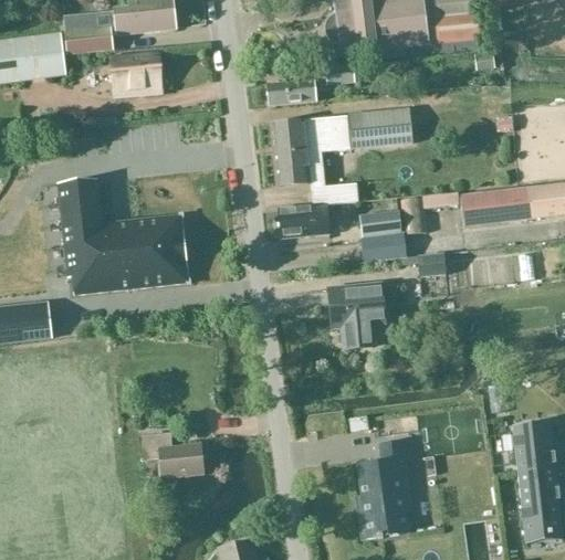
[(117,33),(178,28),(175,0),(128,0),(129,6),(115,8),(117,33)]
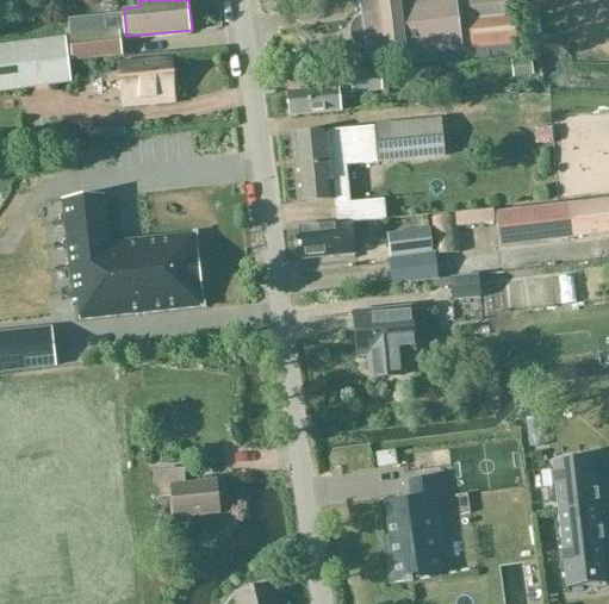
[(370,57),(416,51),(417,60),(439,57),(437,49),(472,45),(473,56),(491,54),(491,53),(517,49),(516,39),(520,39),(516,11),(471,16),(468,0),(361,0),(362,7),(359,8),(356,11),(354,12),(352,16),(350,18),(349,20),(349,24),(349,26),(350,30),(352,32),(353,36),(355,37),(358,39),(361,41),(364,42),(367,42),(370,57)]
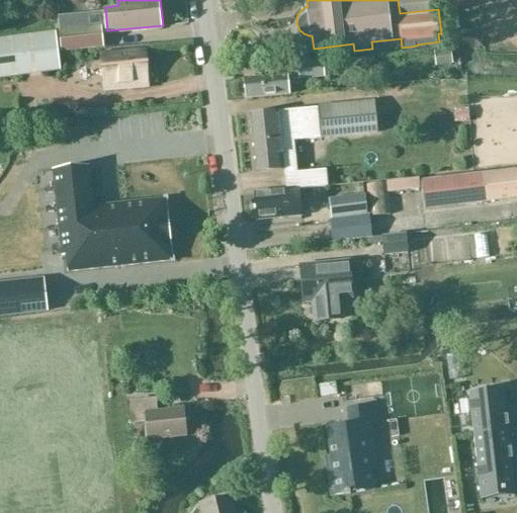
[(103,44),(101,21),(60,25),(62,48),(103,44)]
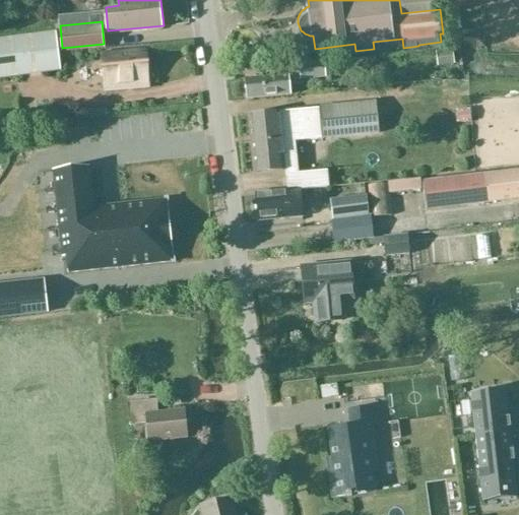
[(0,75),(61,68),(55,29),(0,37),(0,75)]
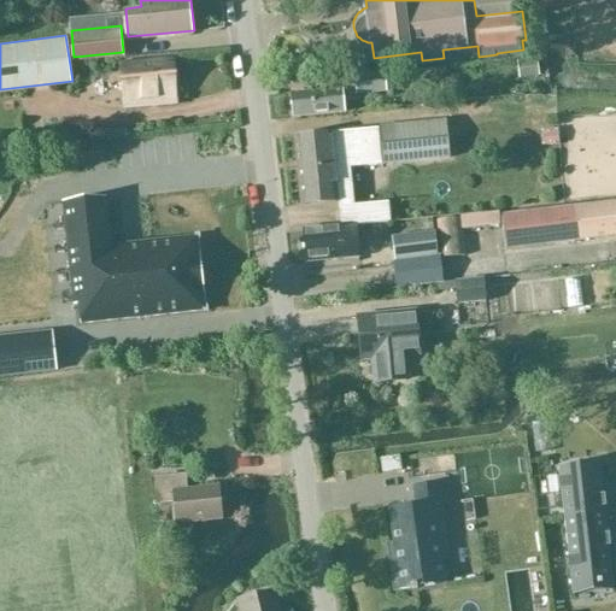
[(124,106),(177,100),(171,54),(119,62),(124,106)]
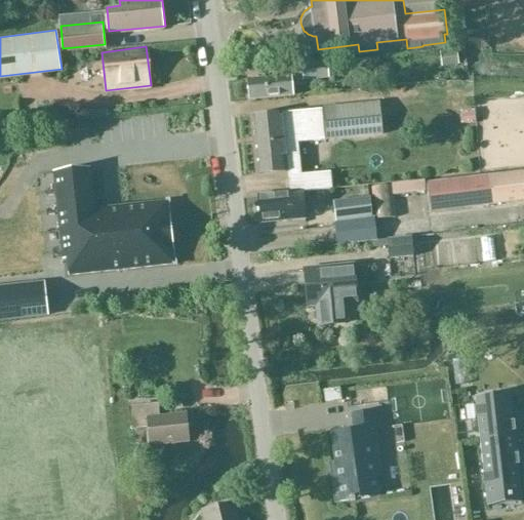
[(443,62),(459,60),(458,48),(442,50),(443,62)]
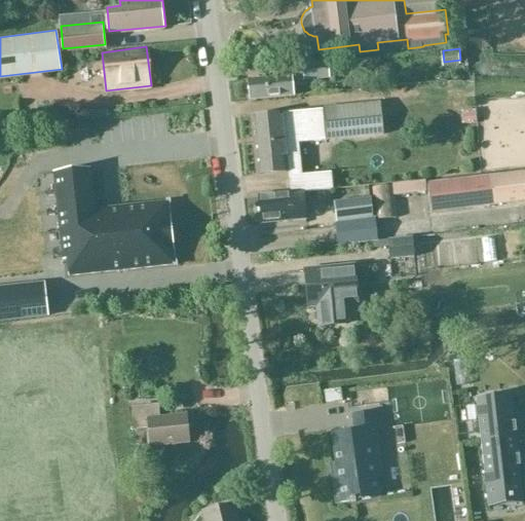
[(328,58),(302,61),(304,78),(305,78),(331,75),(328,58)]
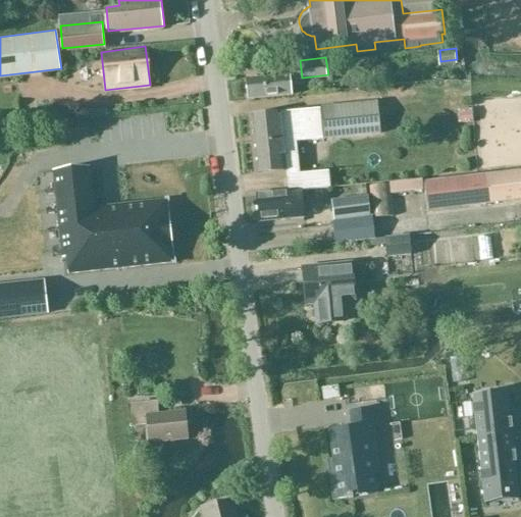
[(291,70),(247,75),(249,97),(293,92),(292,82),(304,81),(303,78),(302,78),(300,60),(290,62),(291,70)]
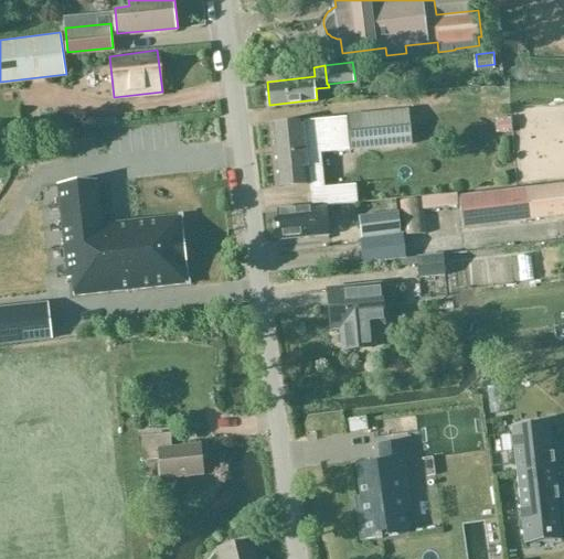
[(225,101),(227,89),(210,88),(209,99),(225,101)]
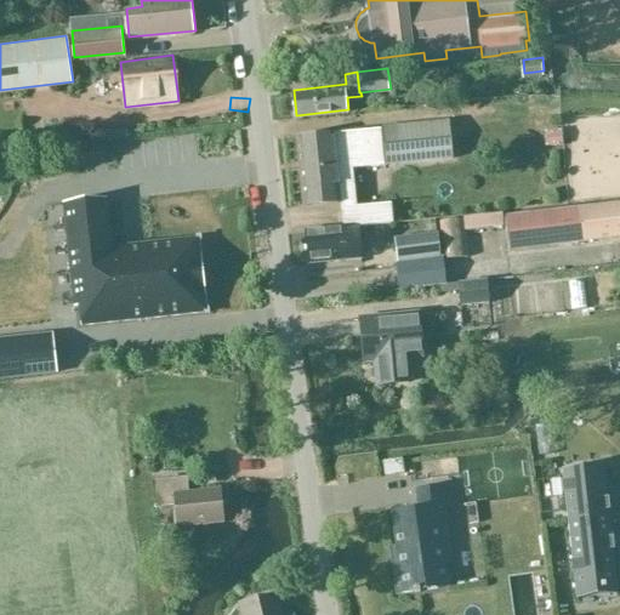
[(299,171),(353,165),(455,154),(450,119),(295,134),(299,171)]
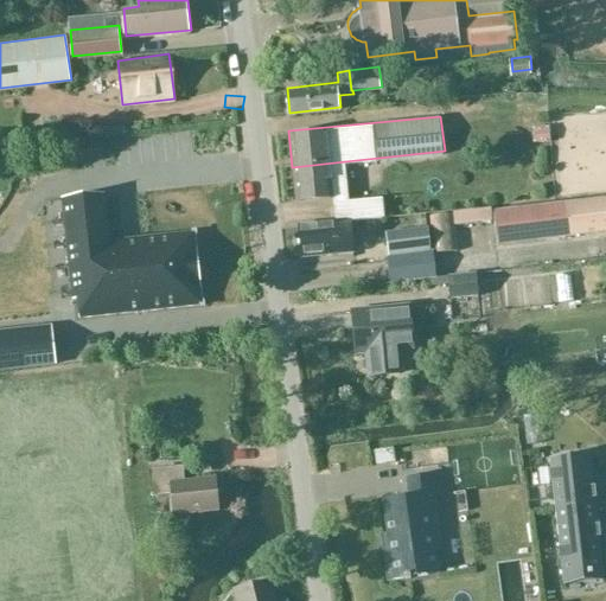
[(125,121),(106,123),(106,133),(126,130),(125,121)]
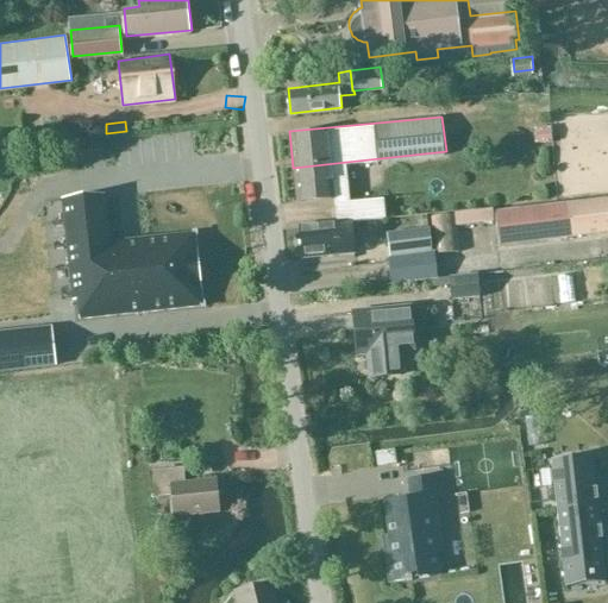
[(553,123),(540,124),(541,138),(553,137),(553,123)]
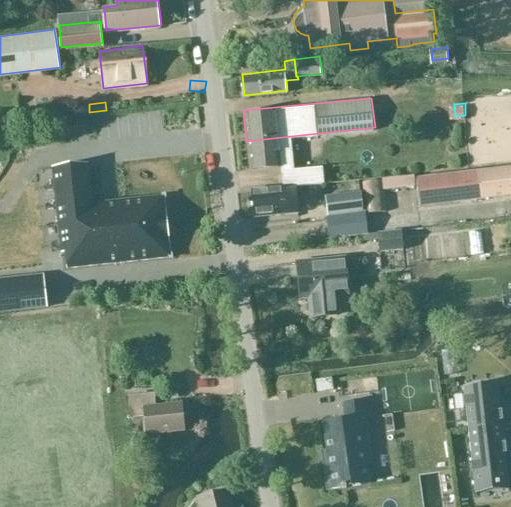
[(284,185),(296,184),(324,181),(323,165),(294,167),(291,136),(246,141),(249,168),(282,165),(284,184),(284,185)]
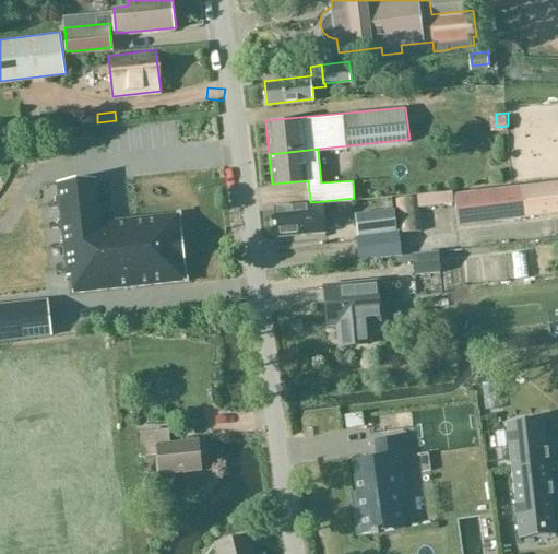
[(188,280),(180,212),(96,223),(91,177),(57,180),(66,273),(71,273),(73,291),(188,280)]
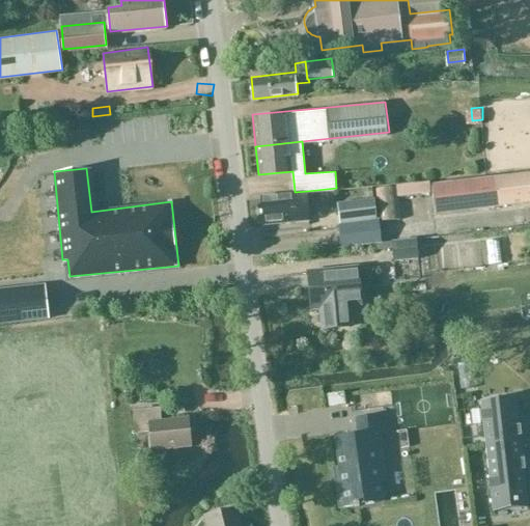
[(436,212),(529,200),(529,169),(433,182),(435,202),(436,212)]
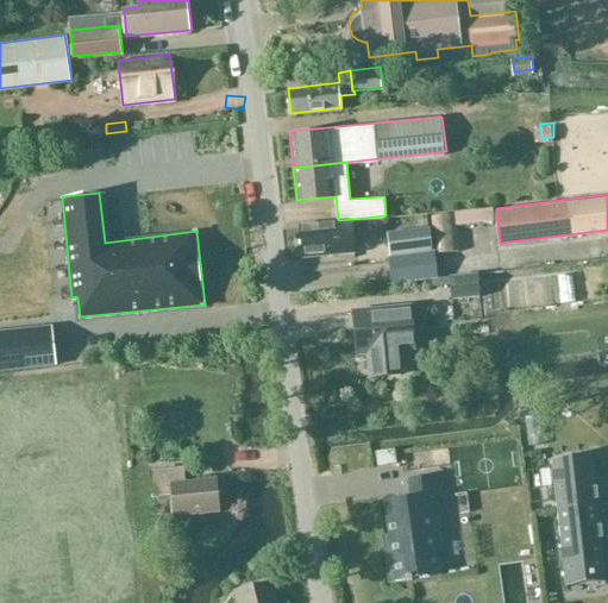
[(453,208),(455,221),(494,218),(493,205),(453,208)]
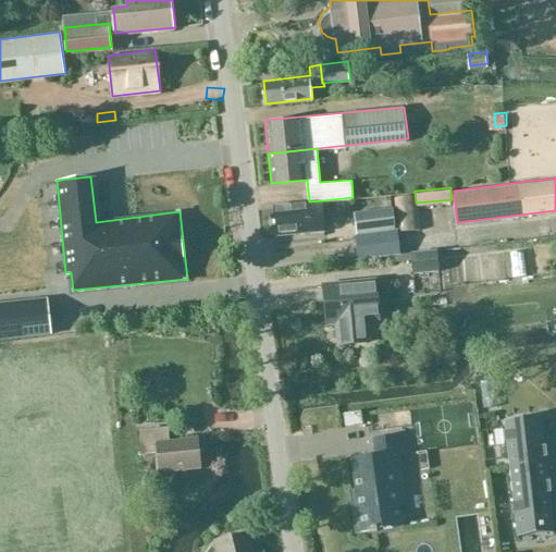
[(418,227),(416,203),(415,191),(395,193),(399,229),(403,228),(418,227)]
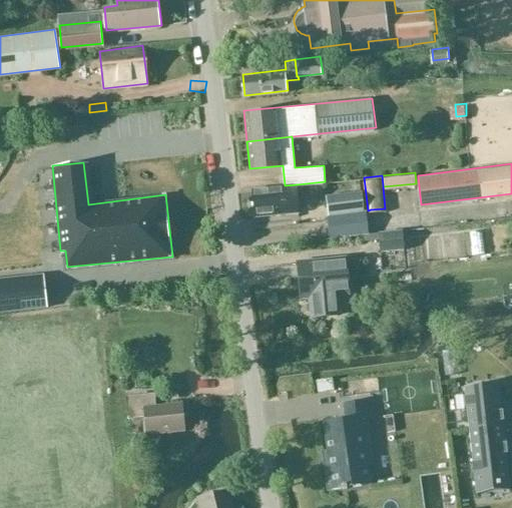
[(254,217),(300,211),(297,184),(285,185),(285,184),(253,187),(254,217)]
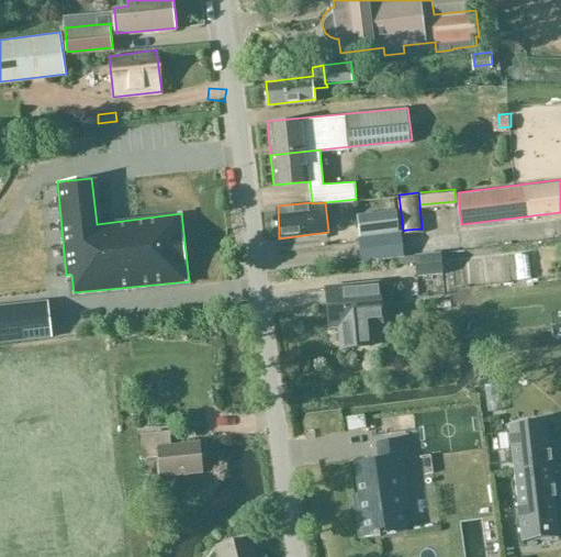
[(360,233),(397,229),(395,208),(358,211),(360,233)]
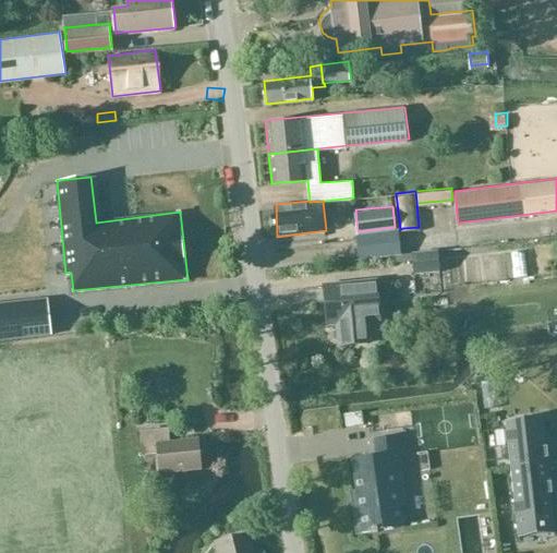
[(359,256),(406,252),(403,228),(400,229),(356,233),(359,256)]
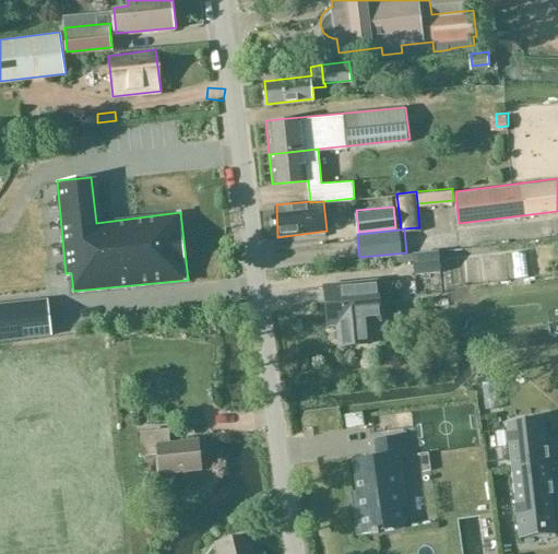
[(441,269),(439,248),(413,251),(415,272),(441,269)]
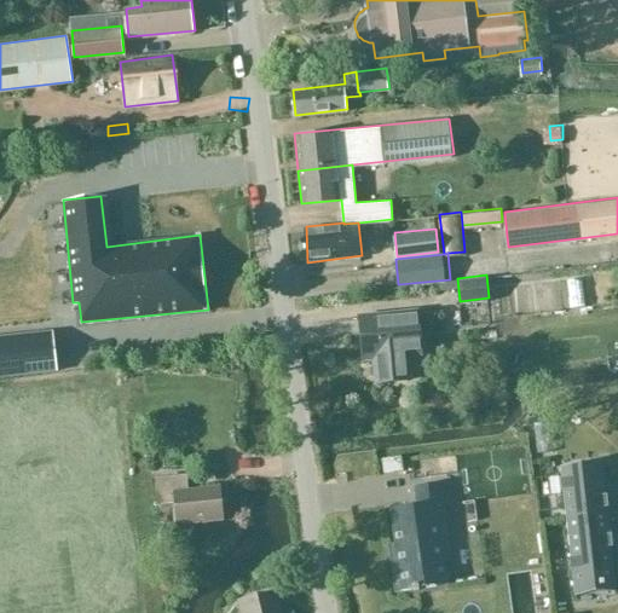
[(376,380),(413,377),(411,356),(422,354),(419,311),(359,316),(364,358),(373,357),(376,380)]
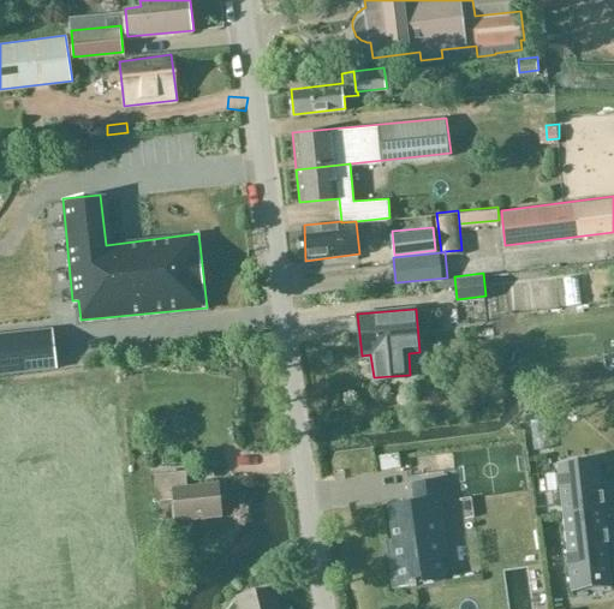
[(52,327),(0,332),(0,370),(57,365),(52,327)]
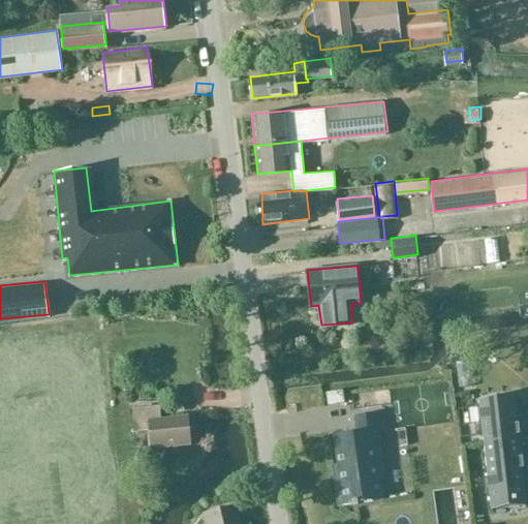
[(485,442),(520,439),(515,392),(479,396),(485,442)]
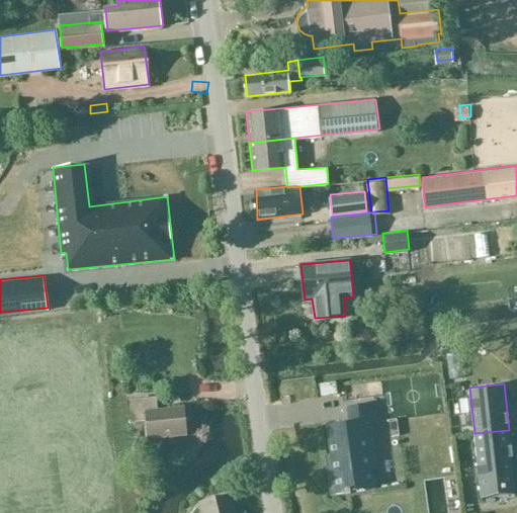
[(183,406),(157,409),(155,396),(130,398),(132,421),(146,419),(148,437),(185,433),(183,406)]
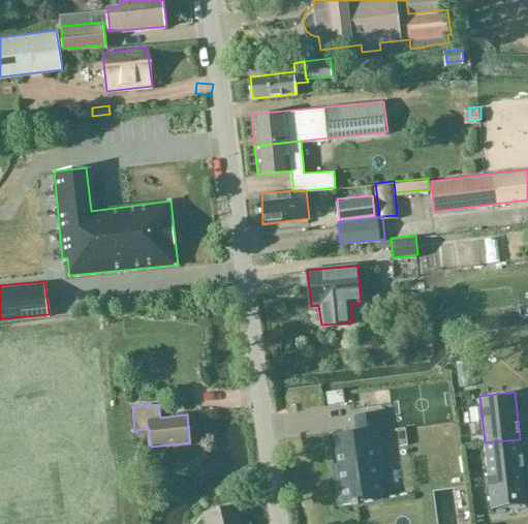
[(387,429),(384,410),(353,414),(358,429),(337,432),(340,462),(334,463),(339,502),(381,495),(378,475),(384,475),(382,460),(414,456),(412,447),(383,452),(380,430),(387,429)]
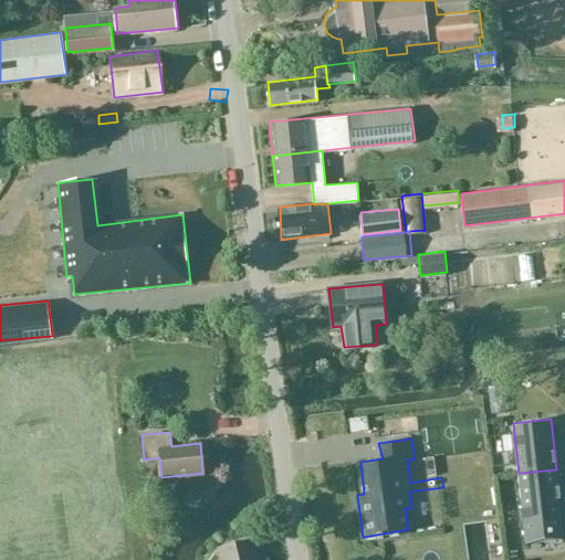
[(424,464),(426,476),(437,474),(435,462),(424,464)]
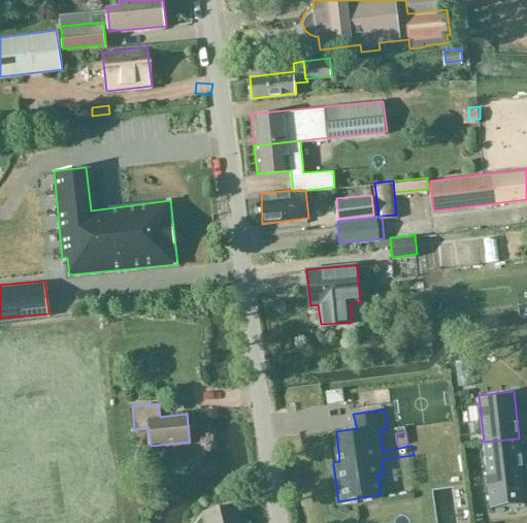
[(526,501),(519,438),(484,442),(491,505),(492,505),(491,499),(512,496),(512,498),(518,497),(517,496),(523,495),(524,501),(526,501)]
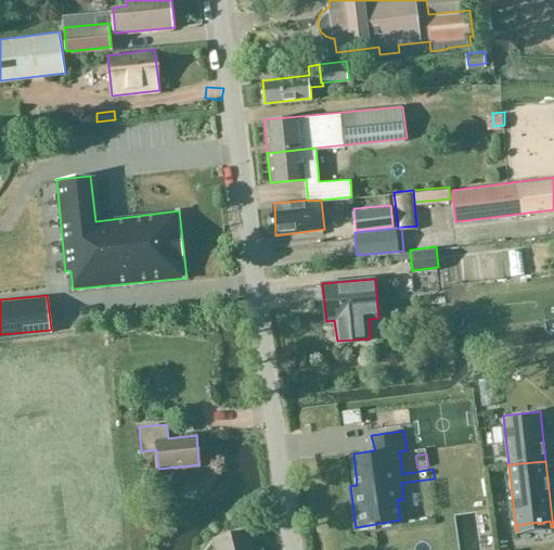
[(253,549),(248,529),(215,538),(217,549),(253,549)]
